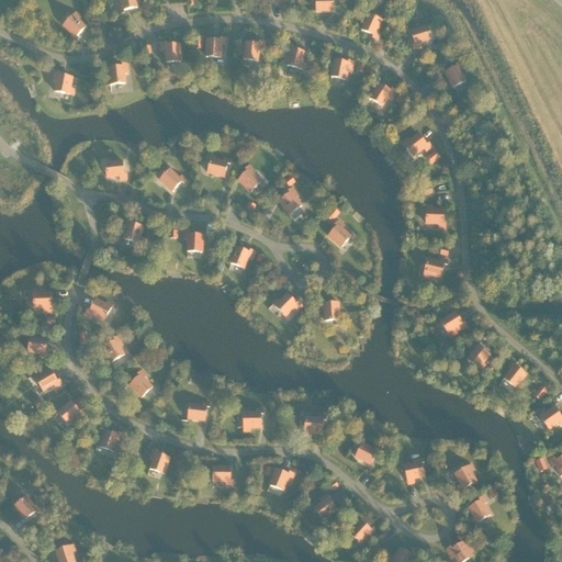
[(117,4),(120,14),(124,13),(123,11),(137,9),(134,0),(120,0),(121,3),(117,4)]
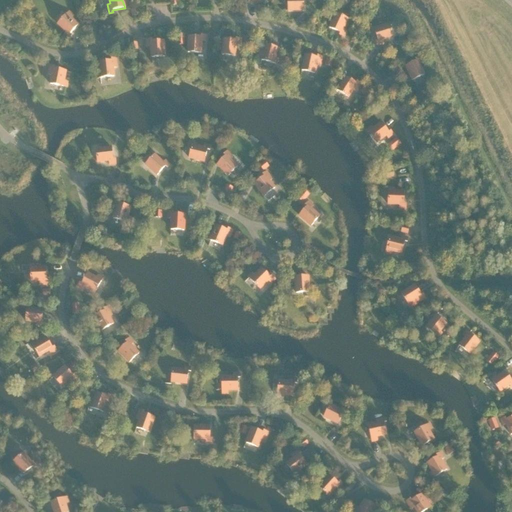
[(303,0),(287,0),(288,11),(303,11),(303,0)]
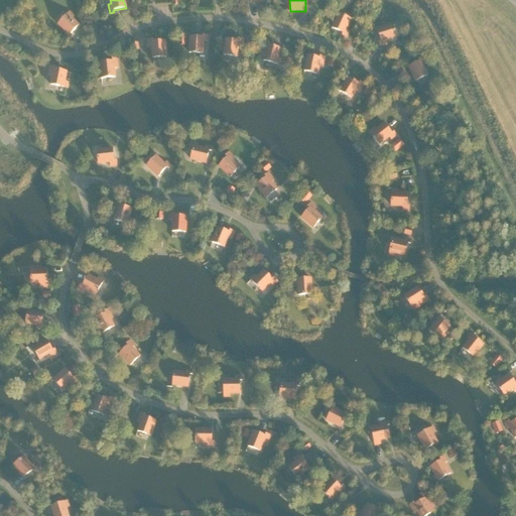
[(140,15),(139,8),(132,10),(133,17),(140,15)]
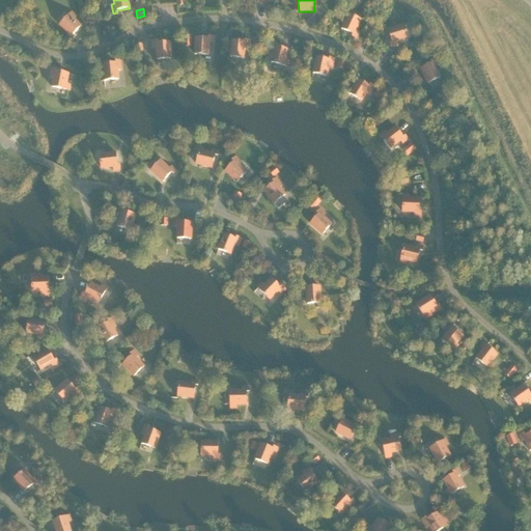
[(66,36),(72,40),(74,37),(72,35),(81,26),(74,19),(76,17),(72,12),(60,25),(68,33),(66,36)]
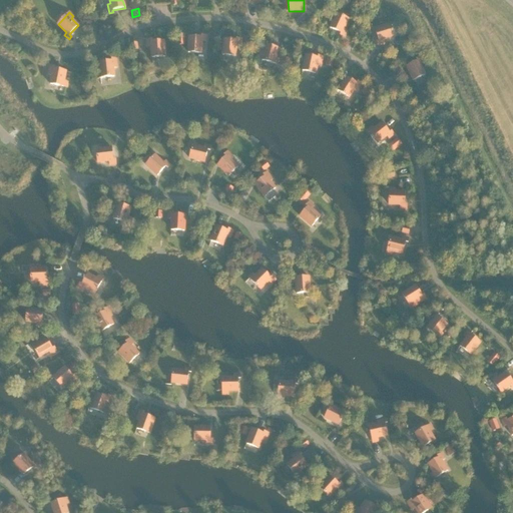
[(340,35),(344,37),(346,31),(344,30),(348,19),(337,14),(330,28),(341,33),(340,35)]
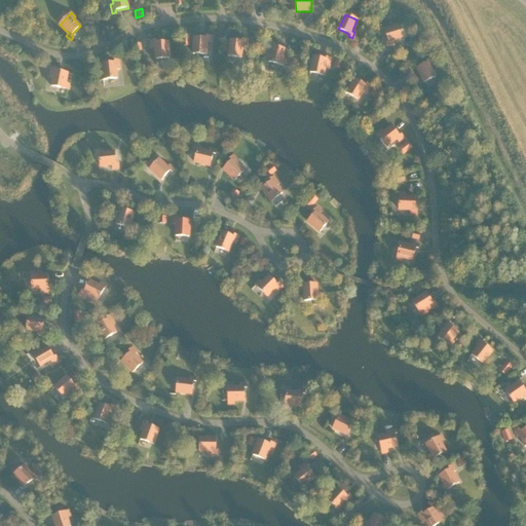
[(392,42),(404,38),(400,26),(384,30),(388,42),(386,43),(387,47),(393,45),(392,42)]
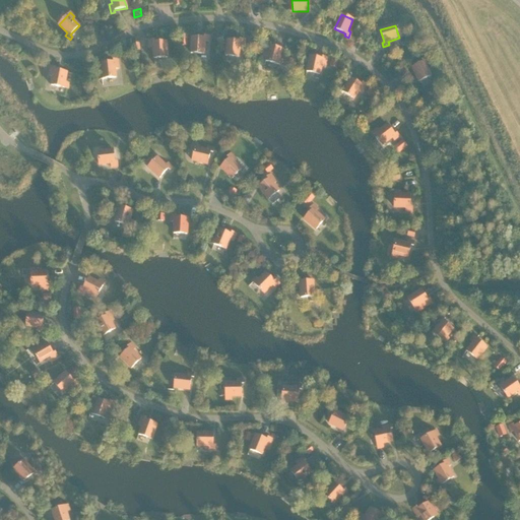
[(186,42),(187,30),(179,30),(179,41),(186,42)]
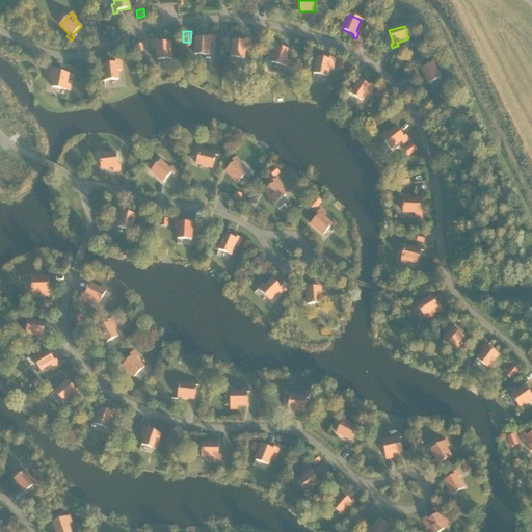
[(213,44),(213,36),(209,36),(209,40),(196,38),(195,54),(209,55),(209,44),(213,44)]
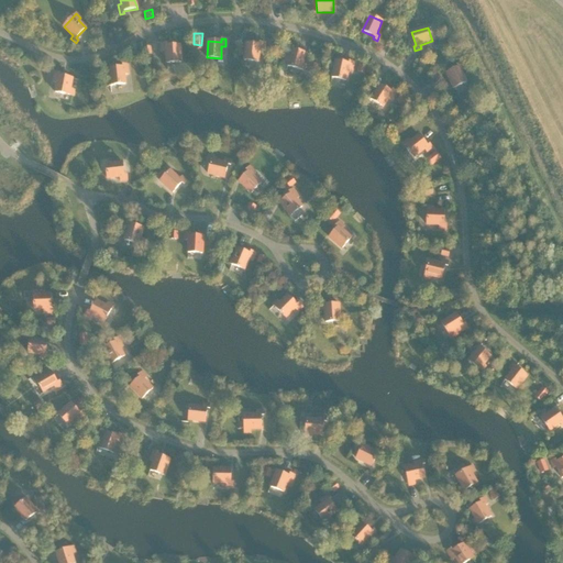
[(246,44),(244,61),(258,63),(260,50),(263,50),(264,43),(260,43),(260,45),(246,44)]
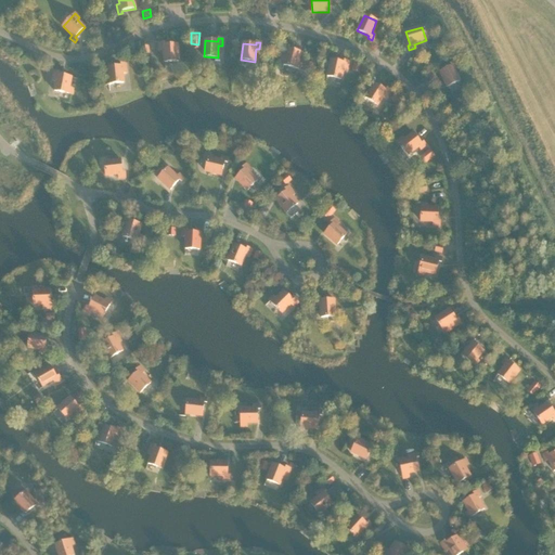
[(164,63),(178,62),(177,44),(164,46),(164,43),(159,43),(159,50),(164,50),(164,63)]
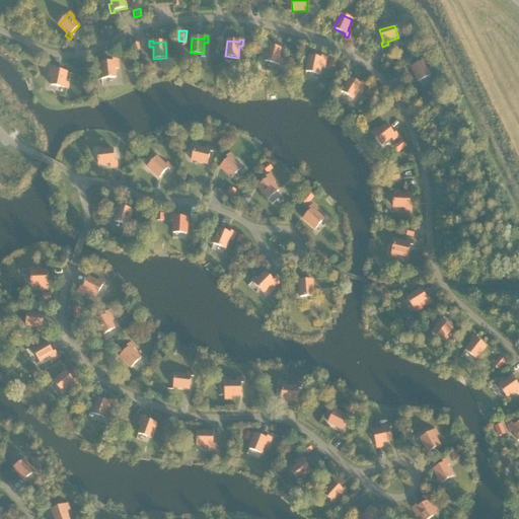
[(281,66),(282,60),(279,59),(282,50),(269,46),(270,44),(266,43),(265,49),(268,50),(265,61),(281,66)]
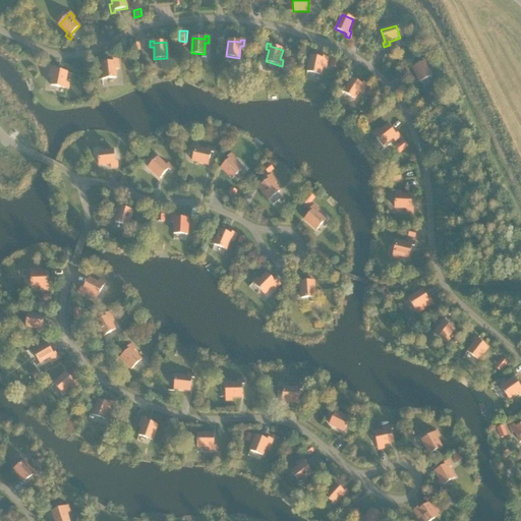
[(325,67),(327,58),(324,57),(323,59),(310,57),(307,72),(320,75),(322,66),(325,67)]
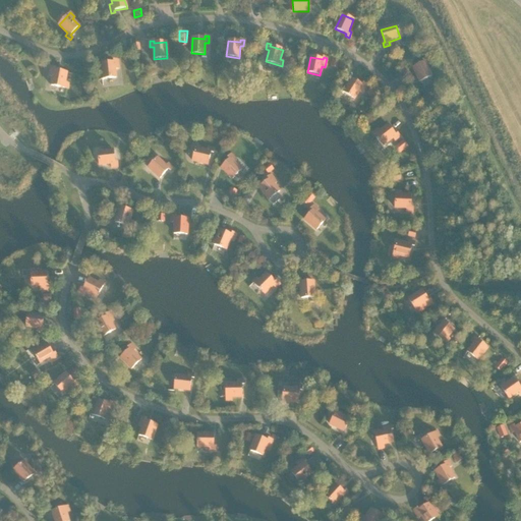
[(294,60),(287,58),(286,65),(293,67),(294,60)]
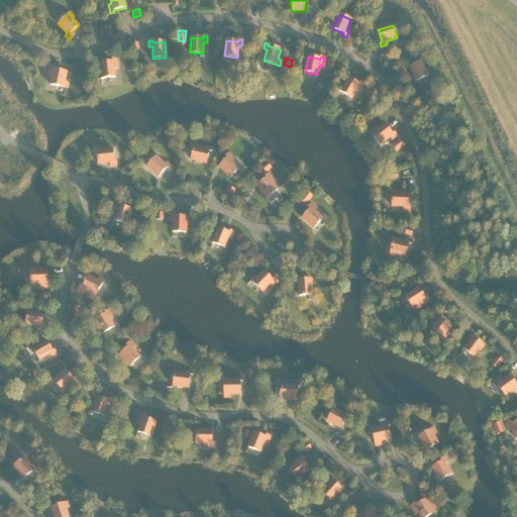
[(421,62),(410,68),(416,82),(428,76),(423,65),(426,64),(423,58),(420,60),(421,62)]
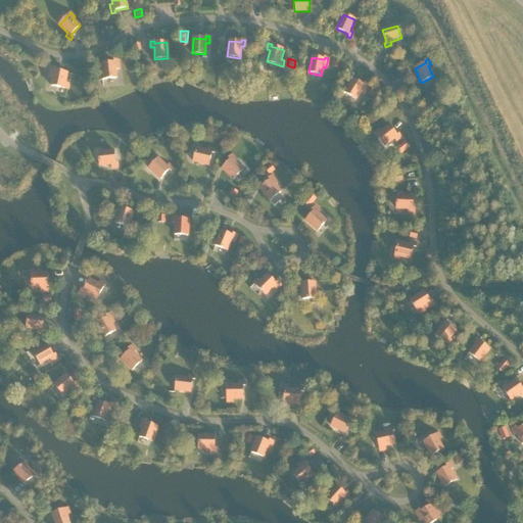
[(119,69),(117,59),(113,60),(114,62),(101,63),(102,74),(99,75),(99,80),(116,79),(115,69),(119,69)]
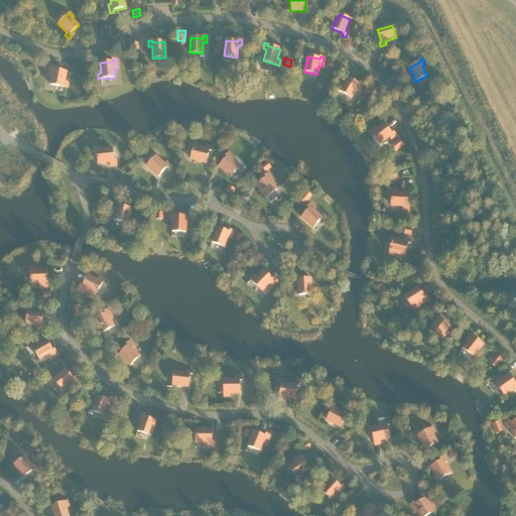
[(336,60),(329,59),(327,67),(334,68),(336,60)]
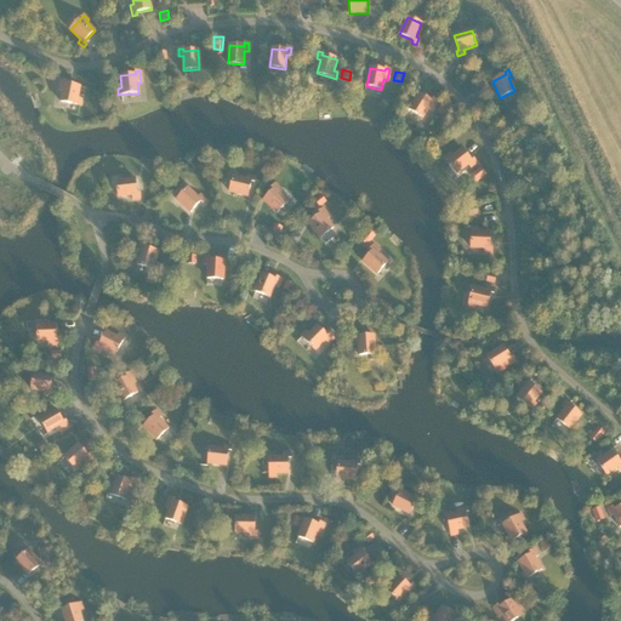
[(62,92),(61,102),(80,106),(81,100),(78,98),(80,86),(64,84),(66,81),(61,80),(58,91),(62,92)]
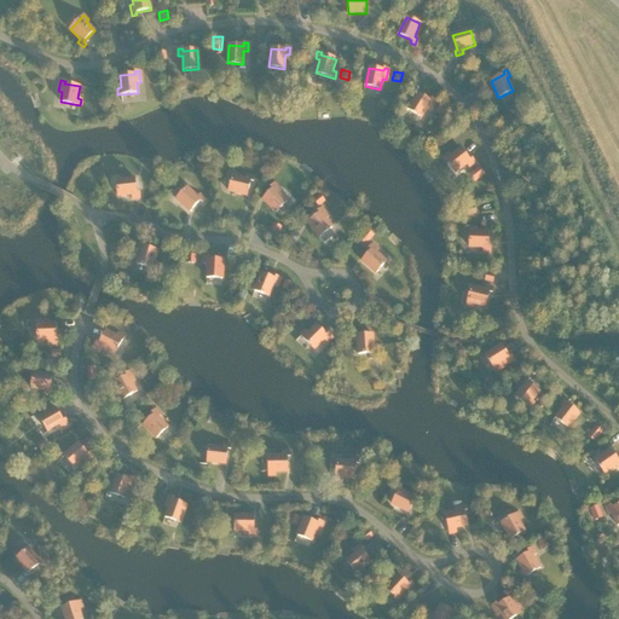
[(429,111),(435,102),(432,99),(431,102),(417,93),(411,104),(408,102),(404,106),(421,117),(427,109),(429,111)]
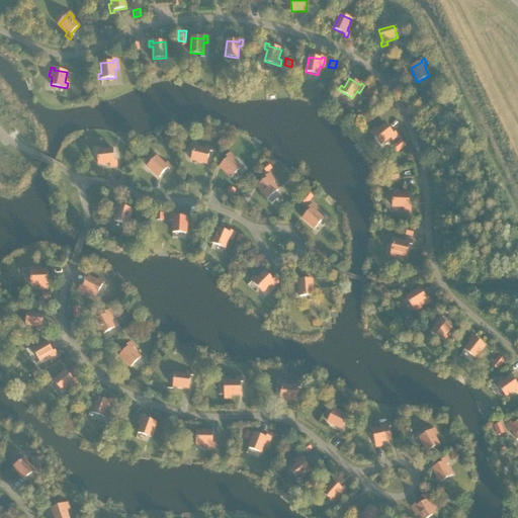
[(374,91),(367,87),(364,93),(370,97),(374,91)]
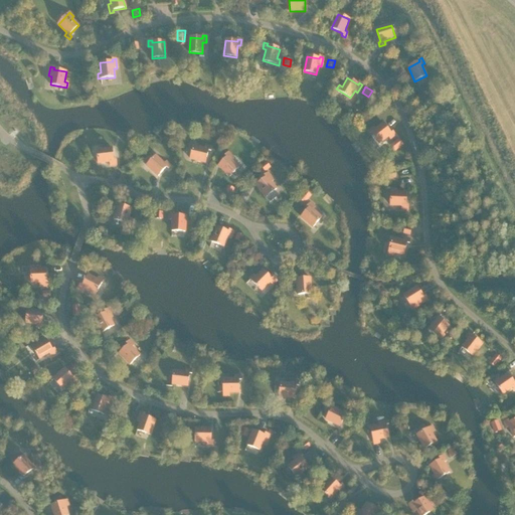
[(388,137),(390,139),(395,135),(392,132),(391,134),(383,124),(375,130),(373,127),(368,131),(379,144),(388,137)]
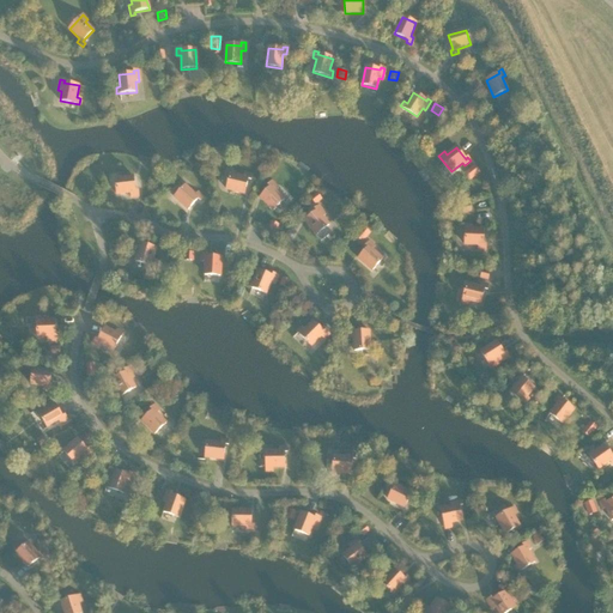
[(472,178),(479,173),(474,165),(465,173),(469,180),(472,178)]
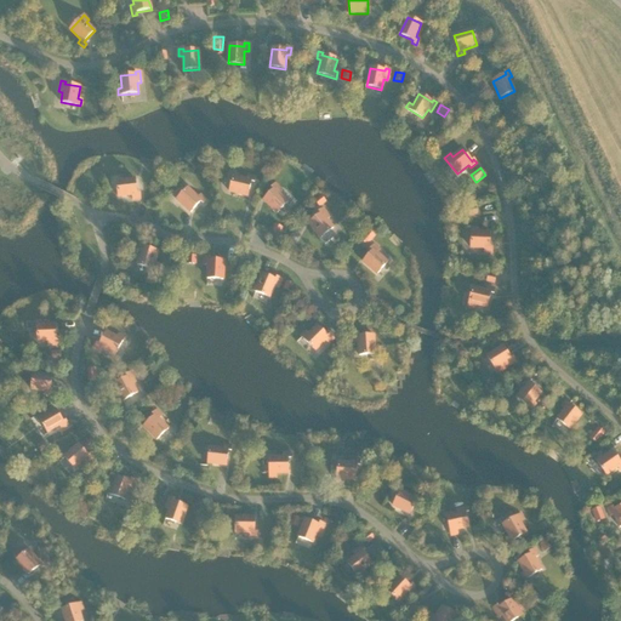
[(233,177),(229,192),(248,197),(251,182),(254,182),(255,178),(248,176),(246,180),(233,177)]
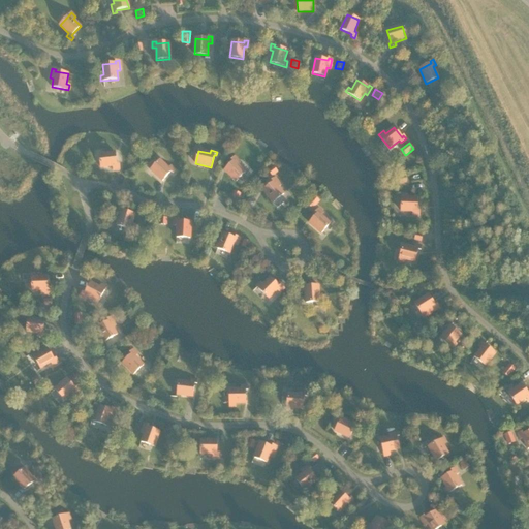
[(113,166),(113,169),(120,169),(119,165),(117,165),(115,153),(99,155),(100,167),(113,166)]
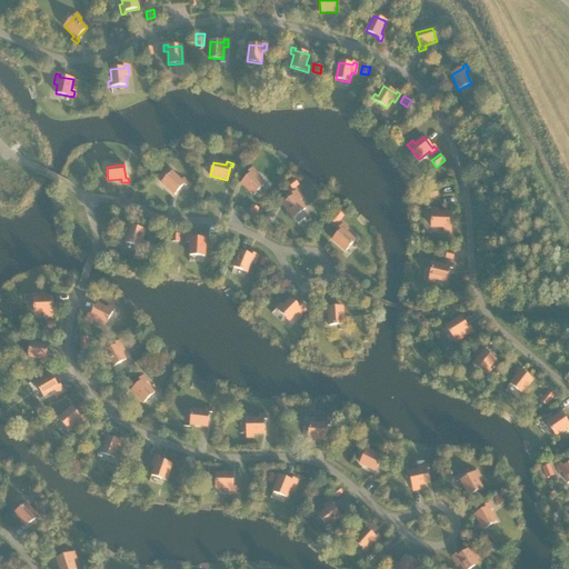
[(251,173),(241,183),(253,196),(263,185),(255,176),(257,173),(252,169),(249,171),(251,173)]
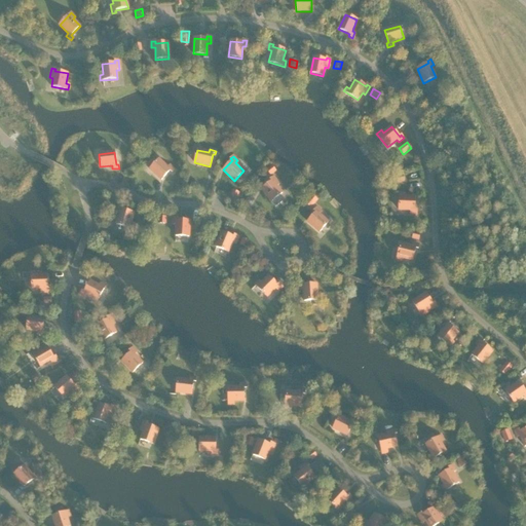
[(172,173),(175,170),(170,165),(167,167),(158,159),(149,170),(161,180),(170,171),(172,173)]
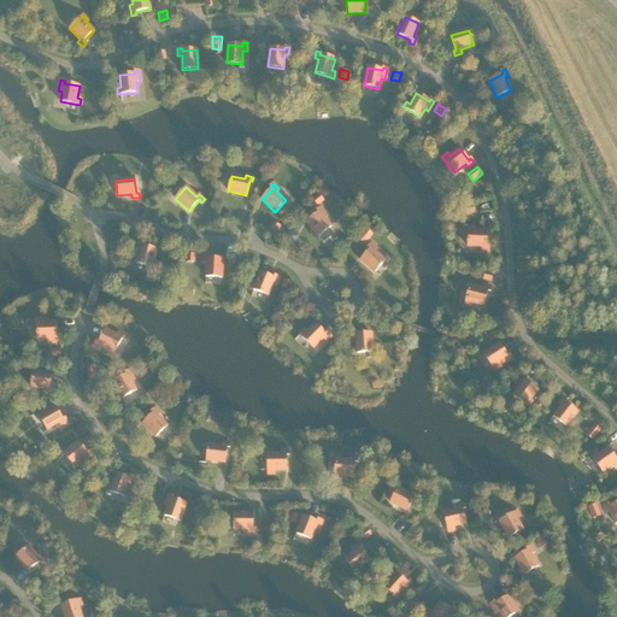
[(317,206),(324,201),(318,194),(312,199),(317,206)]
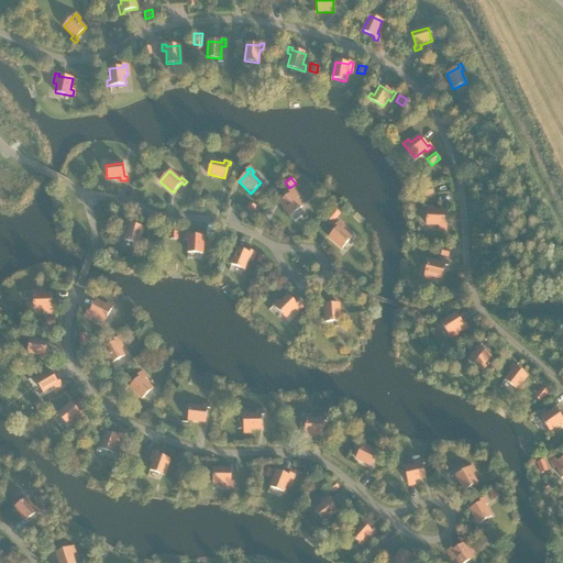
[(432,195),(431,187),(423,188),(424,196),(432,195)]
